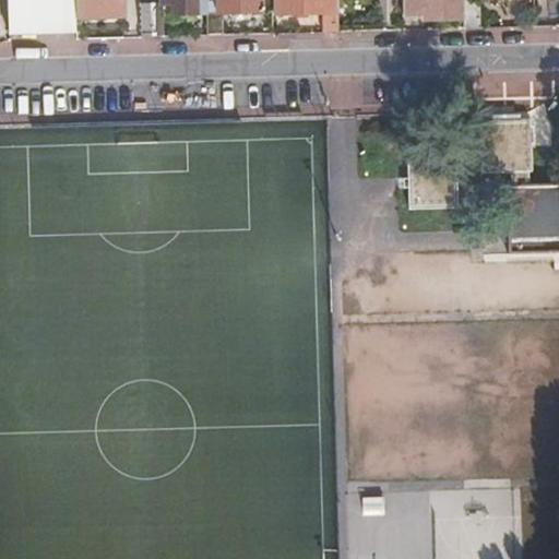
[(7,0),(9,34),(74,33),(73,19),(73,0),(7,0)]
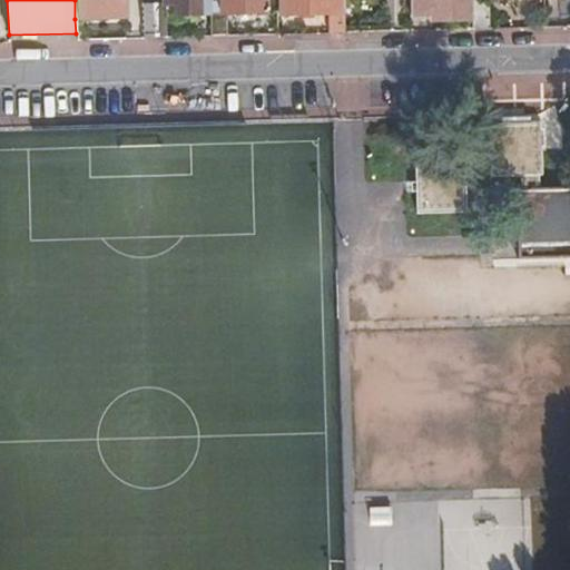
[(75,0),(75,19),(125,18),(124,0),(75,0)]
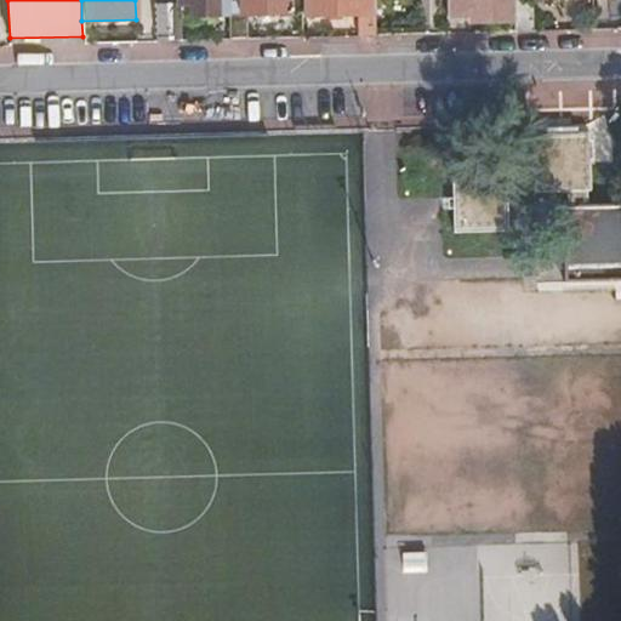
[(229,16),(228,0),(177,0),(178,4),(178,7),(191,7),(191,17),(229,16)]
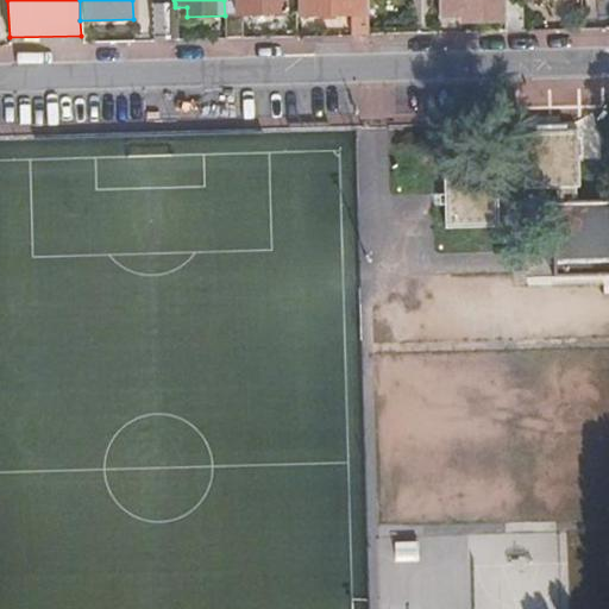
[(224,0),(225,16),(225,39),(244,39),(244,14),(284,14),(283,0),(224,0)]
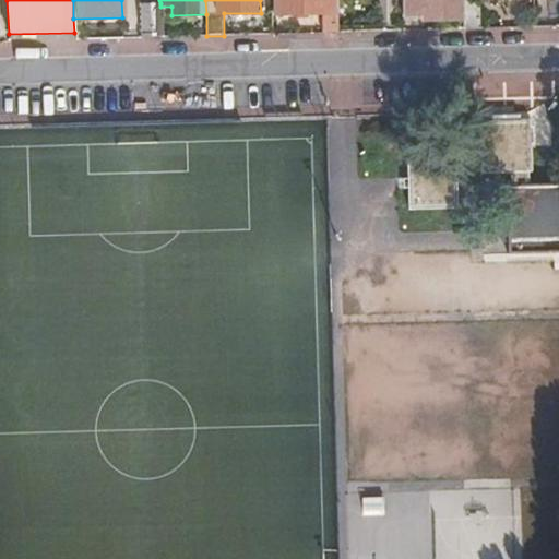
[(325,14),(326,33),(337,33),(337,8),(336,0),(275,0),(276,14),(325,14)]
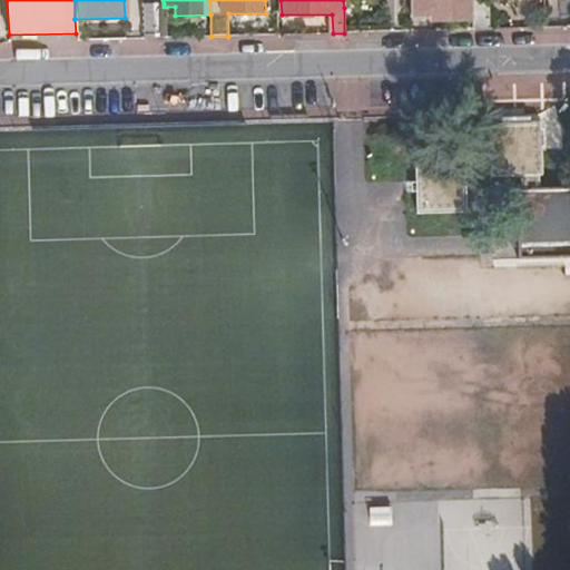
[(409,0),(410,13),(424,13),(451,12),(451,22),(451,25),(472,25),(471,1),(471,0),(409,0)]
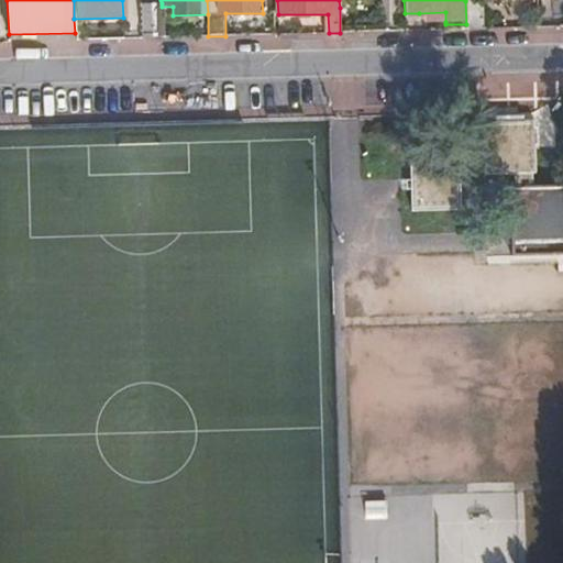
[(465,1),(466,24),(466,30),(485,29),(484,13),(477,0),(465,1)]
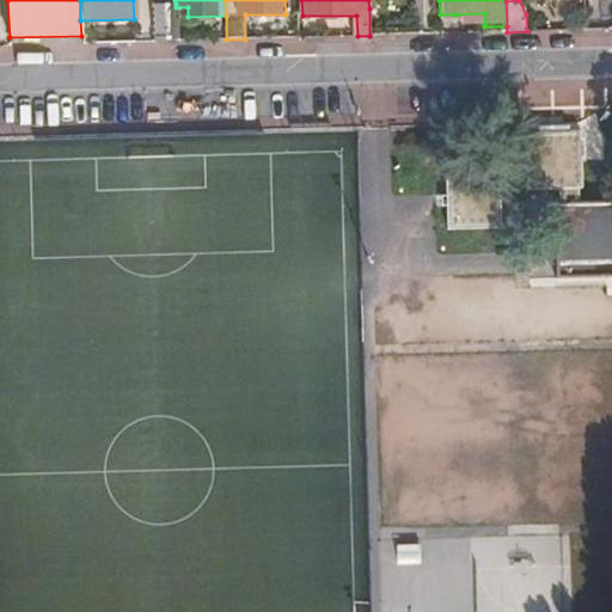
[(169,4),(170,41),(178,41),(178,17),(188,17),(188,7),(176,7),(176,4),(169,4)]
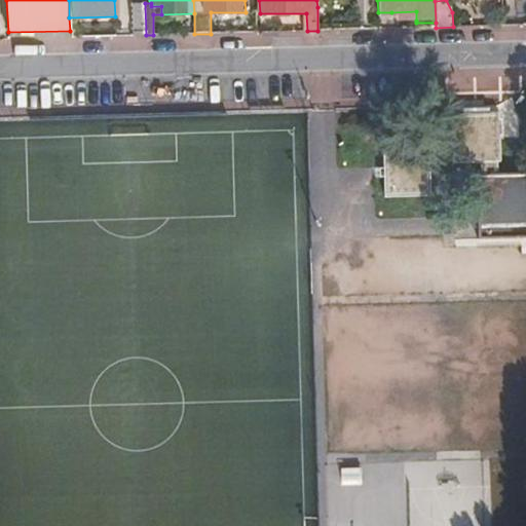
[(416,11),(391,12),(392,22),(416,21),(416,11)]
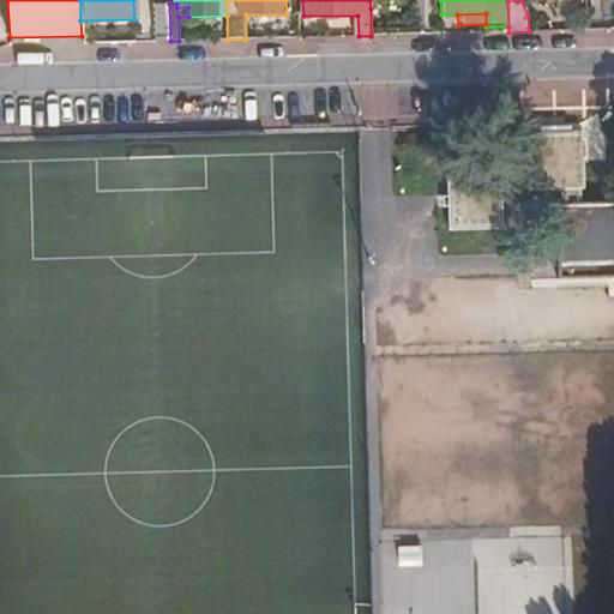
[(515,132),(516,164),(506,166),(501,166),(501,161),(447,162),(450,227),(504,224),(501,184),(517,182),(517,187),(561,186),(561,202),(558,202),(560,263),(613,260),(613,200),(583,202),(582,186),(587,186),(584,150),(589,150),(589,136),(584,136),(584,128),(515,132)]
